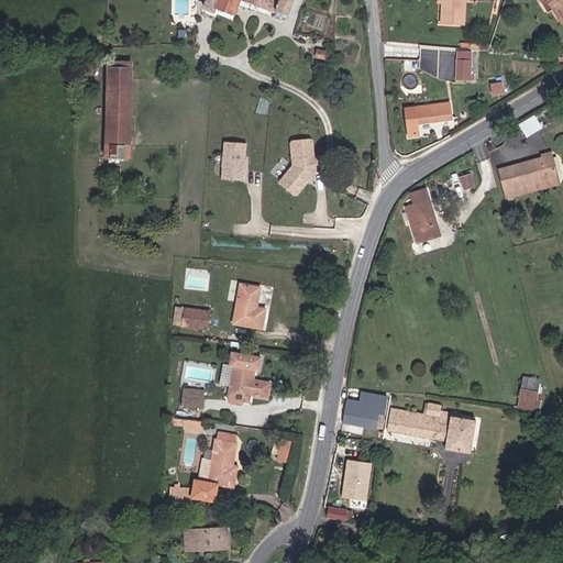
[(293,0),(207,0),(206,3),(217,9),(217,8),(234,14),(240,0),(276,13),(274,18),(285,22),(293,0)]
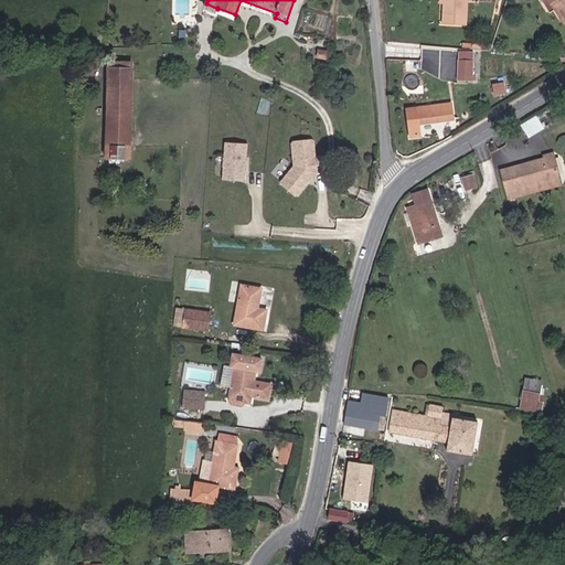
[(467,1),(466,0),(439,0),(439,3),(444,3),(443,24),(466,25),(467,1)]
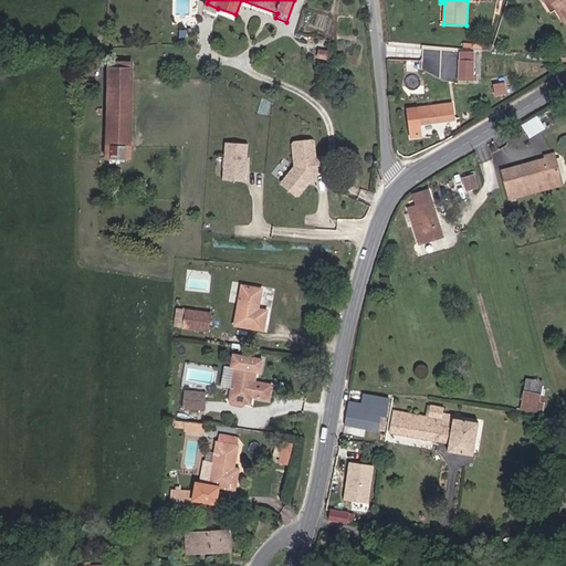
[(565,0),(541,0),(543,1),(544,0),(549,0),(556,9),(562,18),(565,14),(565,0)]
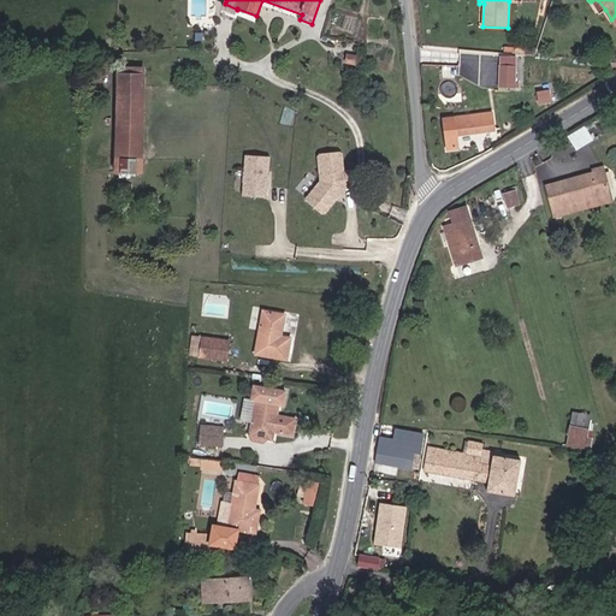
[(605,10),(598,0),(592,0),(591,1),(598,13),(605,10)]
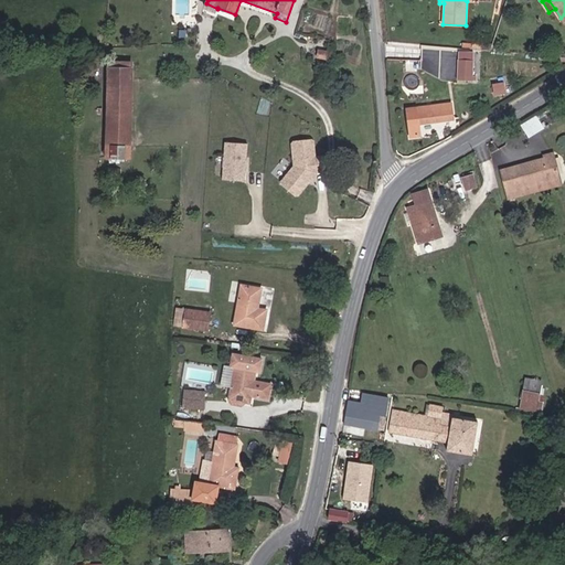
[(217,9),(206,3),(204,9),(215,13),(217,9)]
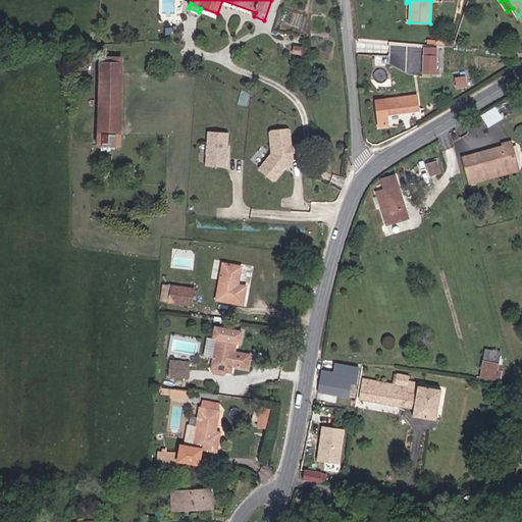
[(436,70),(437,56),(423,55),(422,73),(439,74),(439,70),(436,70)]
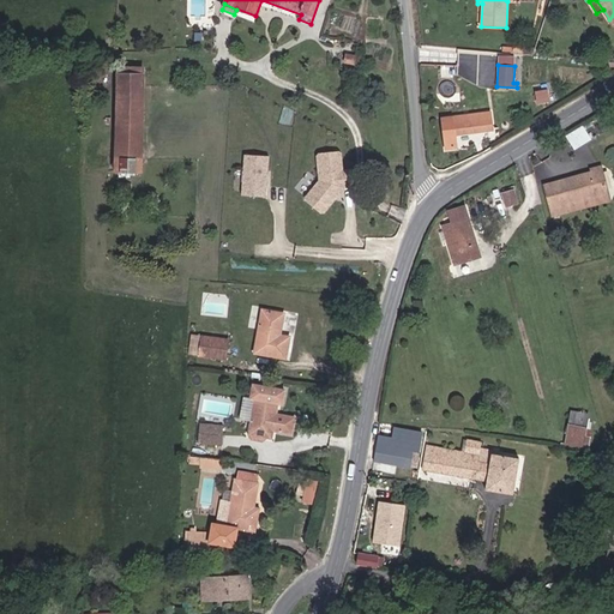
[(144,86),(144,68),(118,67),(118,86),(144,86)]
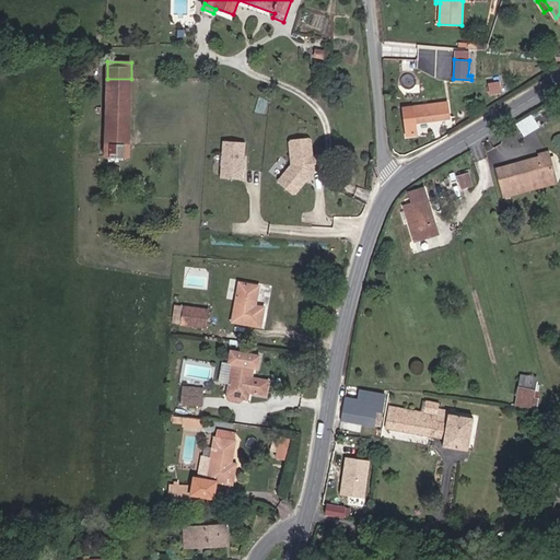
[(129,156),(131,79),(107,79),(105,155),(129,156)]
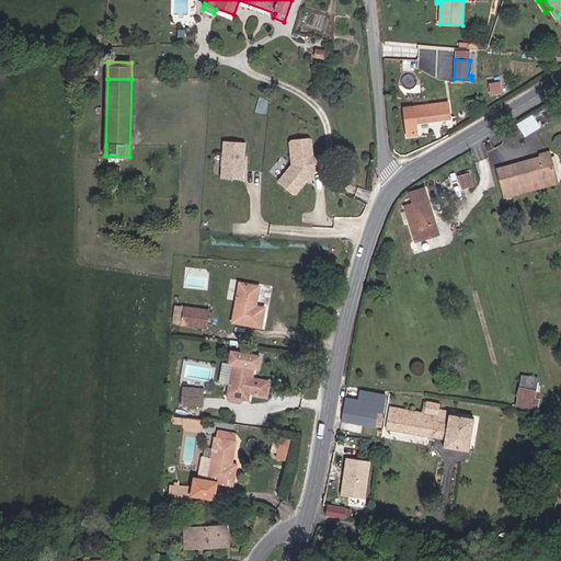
[(502,93),(501,81),(489,83),(491,95),(502,93)]
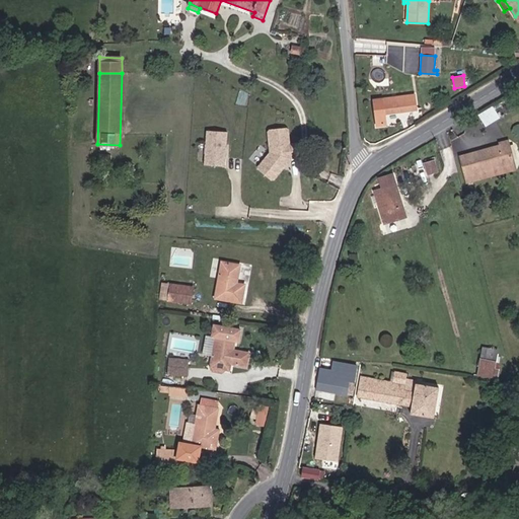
[(416,109),(415,95),(374,100),(377,126),(386,125),(384,114),(416,109)]
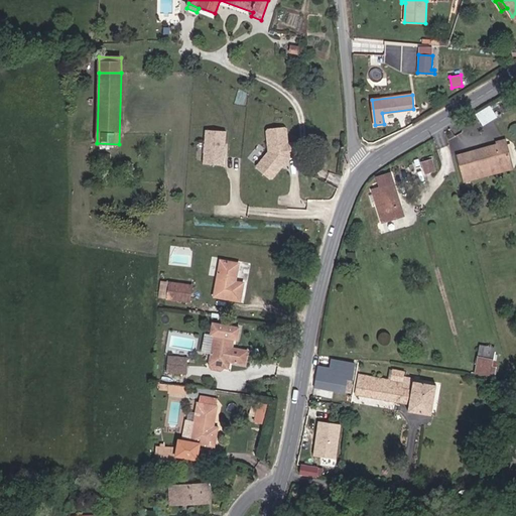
[(483,125),(496,116),(489,106),(476,114),(483,125)]
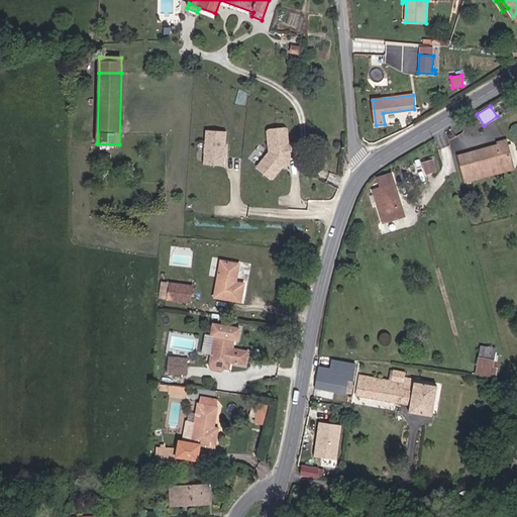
[(297,157),(296,142),(288,143),(287,129),(284,127),(270,128),(268,131),(270,151),(257,166),(259,169),(270,178),(273,178),(283,167),(282,164),(284,161),(287,161),(290,158),(290,157),(297,157)]
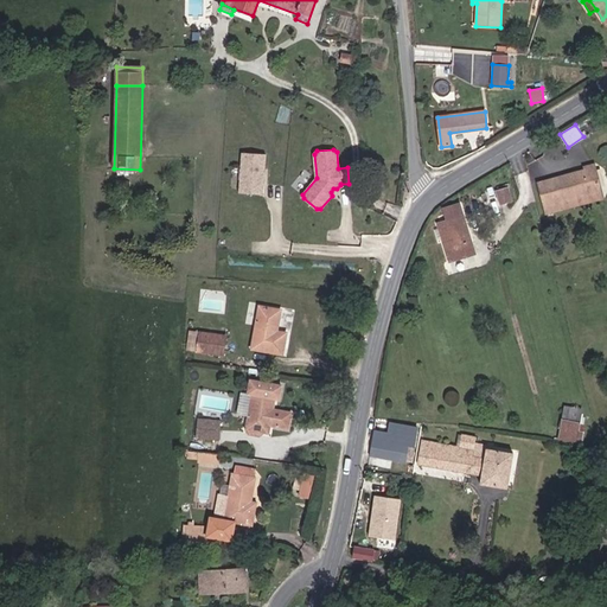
[(263,195),(266,154),(242,153),(240,192),(263,195)]
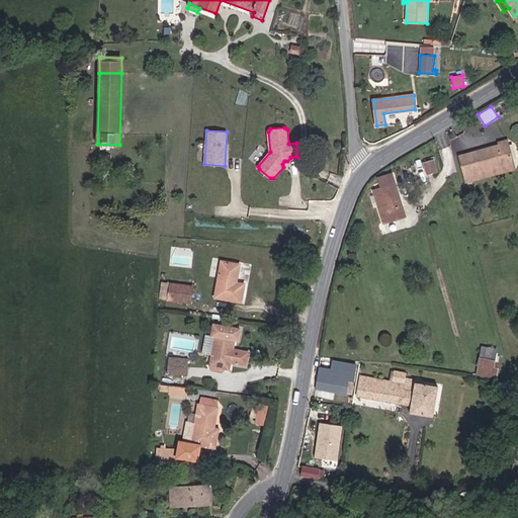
[(514,169),(507,141),(499,143),(499,146),(459,156),(466,182),(514,169)]
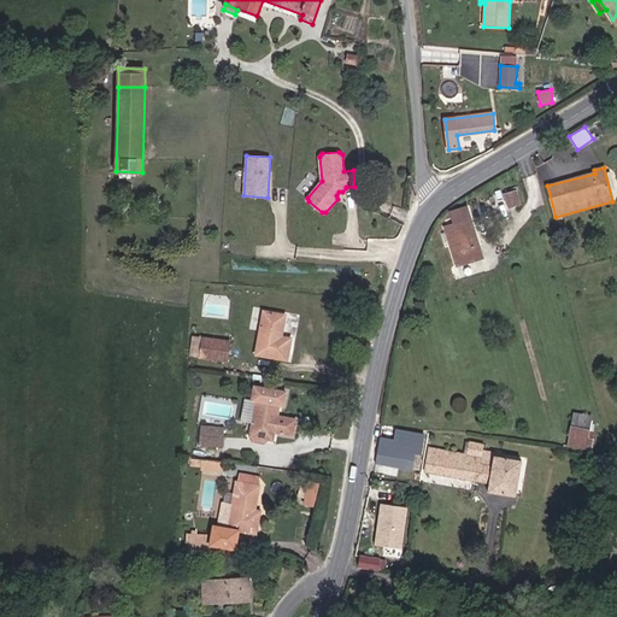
[(519,204),(516,192),(505,194),(509,207),(519,204)]
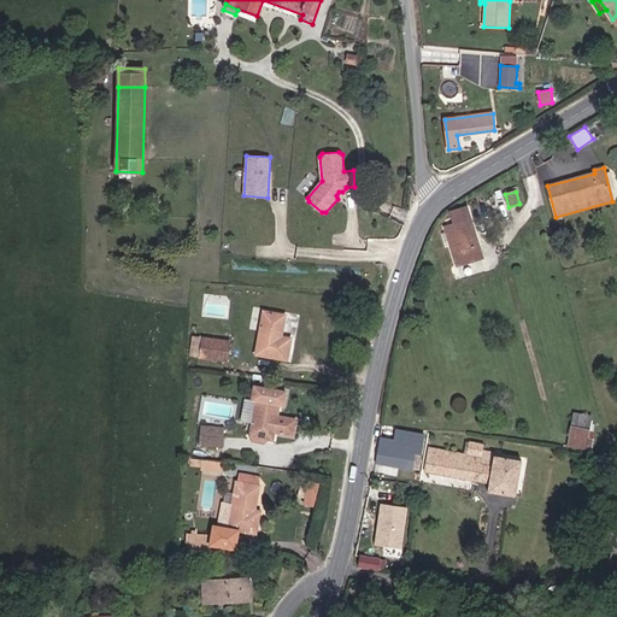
[(482,258),(466,207),(451,212),(454,225),(445,228),(451,246),(457,266),(482,258)]
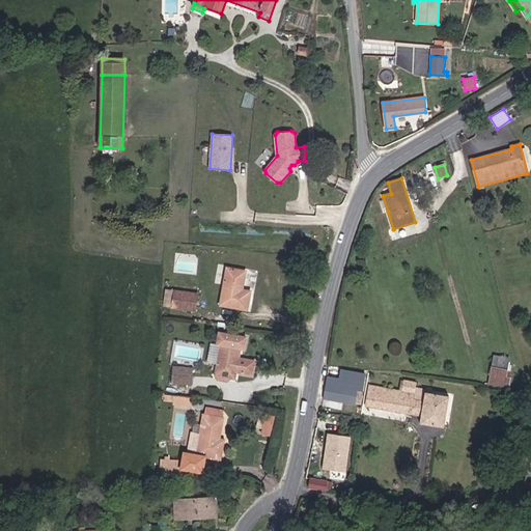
[(242,289),(246,271),(226,268),(220,306),(247,310),(251,291),(242,289)]
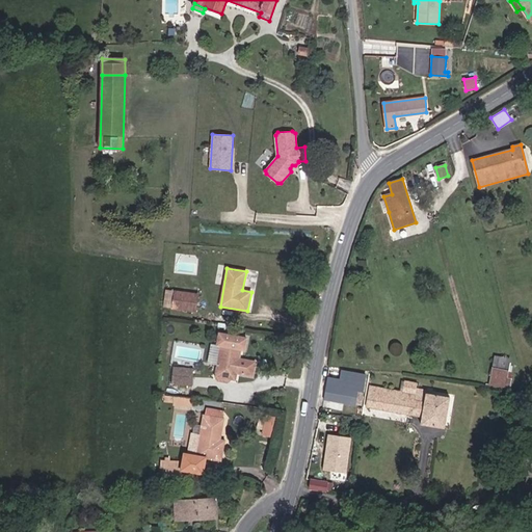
[(174,299),(175,292),(166,290),(164,307),(173,309),(174,299)]
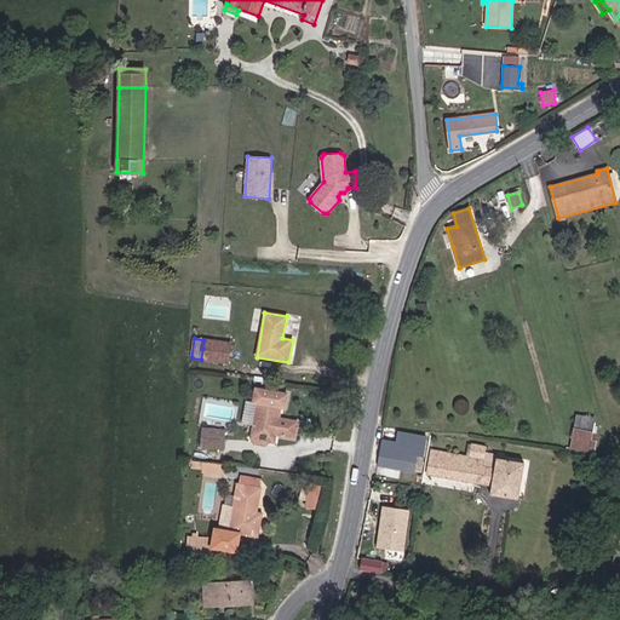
[(228,363),(231,344),(204,339),(202,349),(201,360),(228,363)]
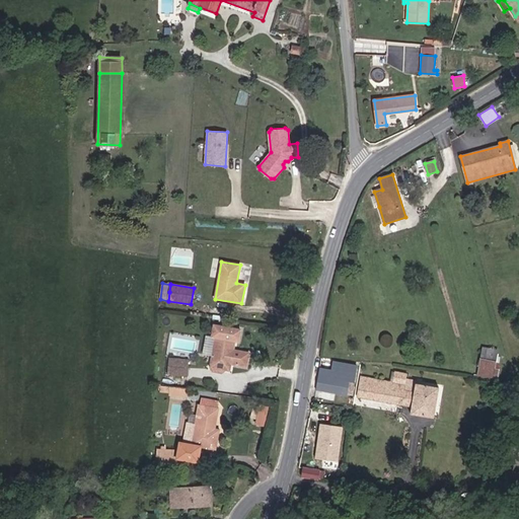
[(240,329),(214,325),(212,337),(216,338),(210,367),(229,371),(230,364),(246,367),(249,353),(233,351),(234,341),(238,342),(240,329)]
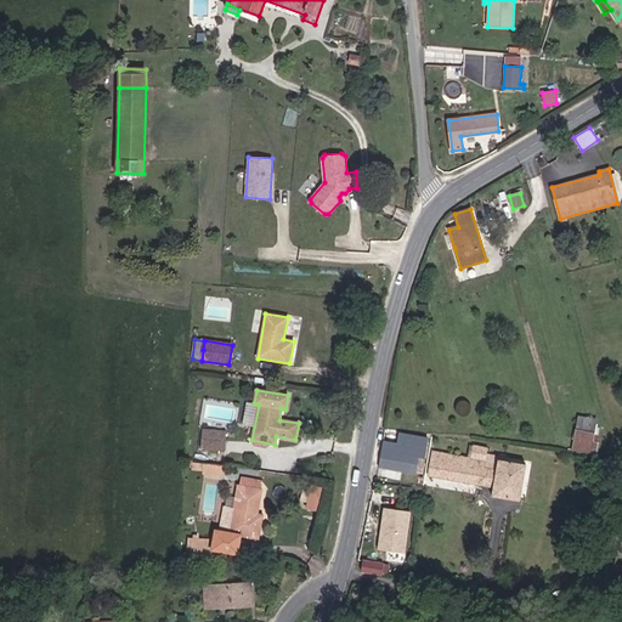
[(592,441),(595,420),(580,418),(574,450),(594,453),(597,442),(592,441)]
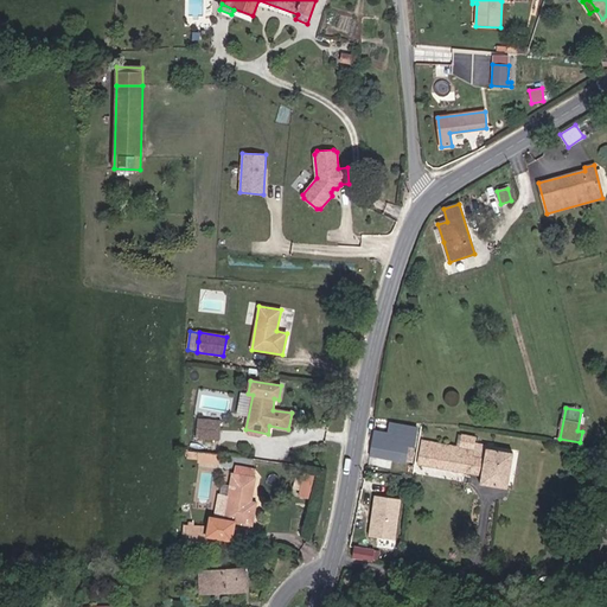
[(219,440),(221,421),(197,419),(196,438),(219,440)]
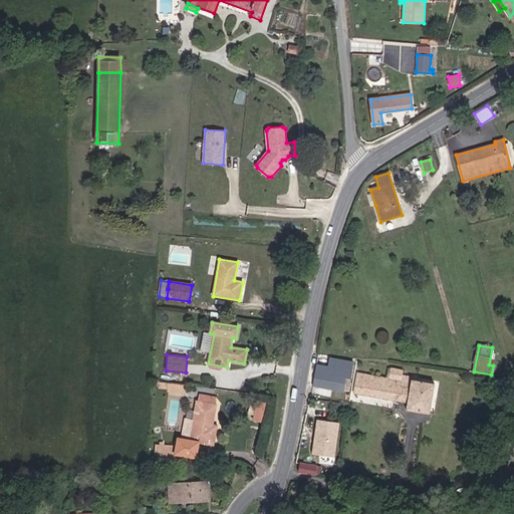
[(349,392),(354,363),(330,358),(329,368),(316,366),(313,386),(343,391),(343,390),(349,392)]
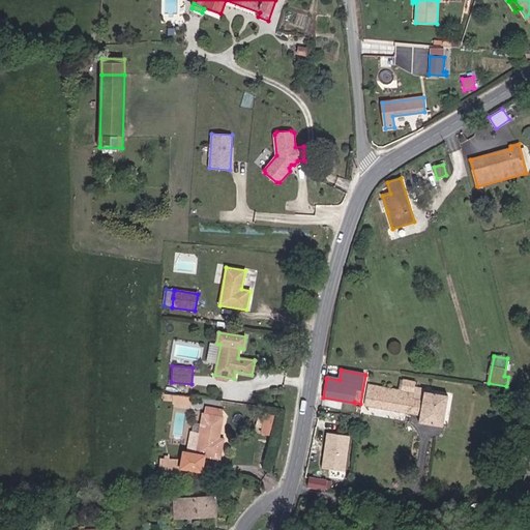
[(442,427),(447,396),(423,392),(424,388),(414,387),(415,382),(404,380),(402,390),(369,384),(364,405),(420,415),(419,422),(442,427)]
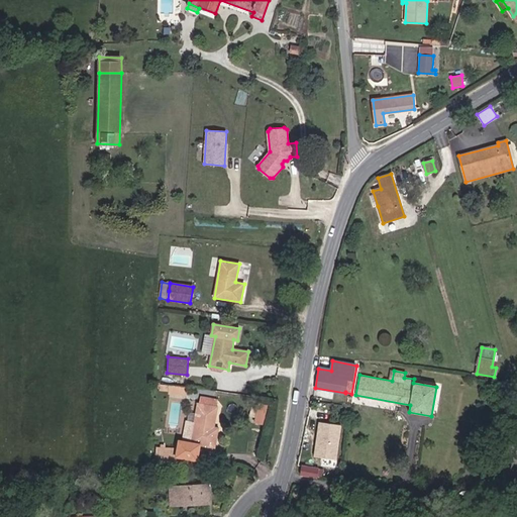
[(186,396),(187,387),(169,385),(168,392),(168,395),(186,396)]
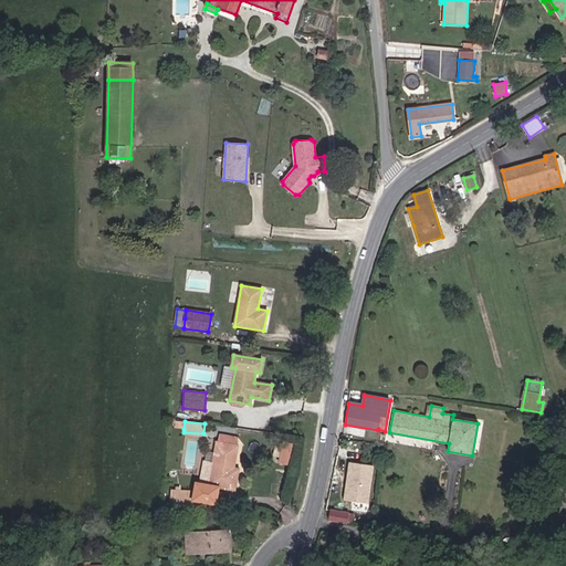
[(169,512),(173,512),(192,511),(194,500),(197,501),(216,503),(218,488),(234,490),(239,469),(233,468),(238,446),(217,441),(212,464),(205,463),(201,482),(197,482),(194,486),(192,491),(171,490),(170,496),(169,512)]
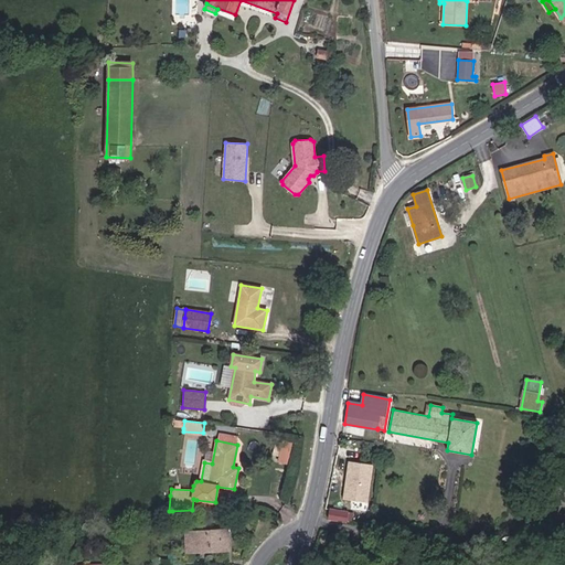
[(369,502),(373,466),(347,461),(342,499),(369,502)]
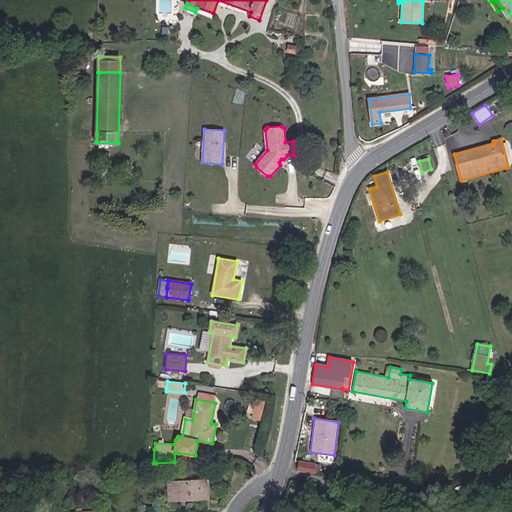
[(178,453),(175,452),(174,462),(156,463),(156,467),(178,467),(178,453)]
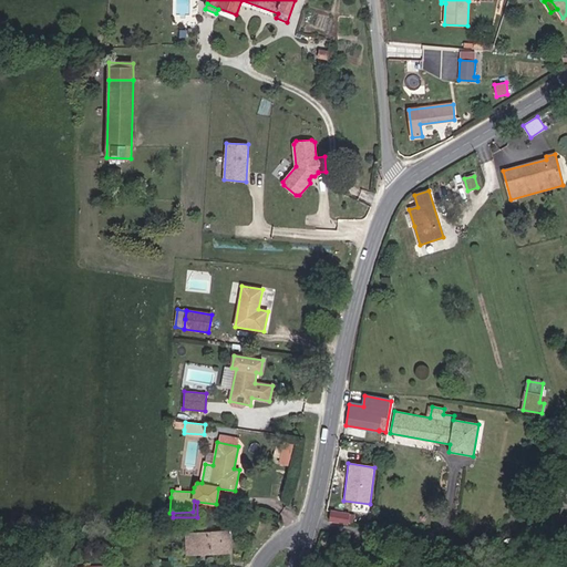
[(347,524),(349,514),(331,511),(330,522),(347,524)]
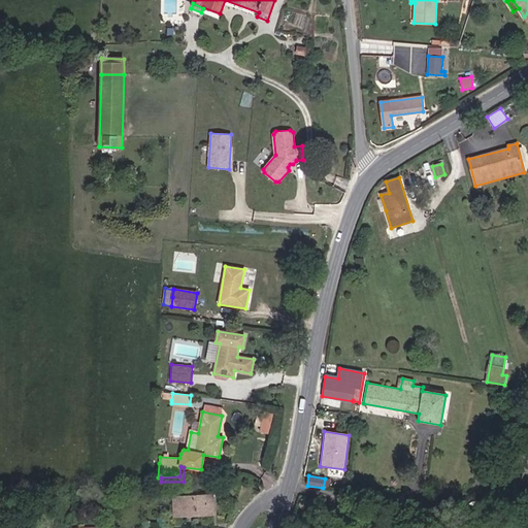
[(213,514),(212,495),(173,497),(174,516),(213,514)]
